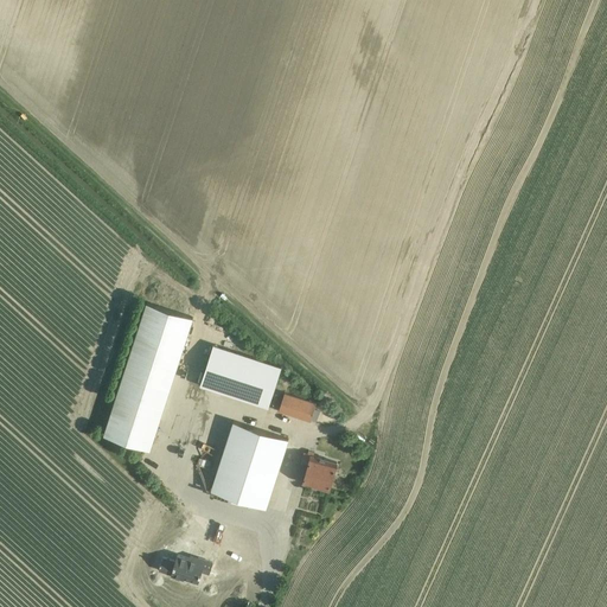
[(151,449),(193,318),(147,302),(104,434),(151,449)]
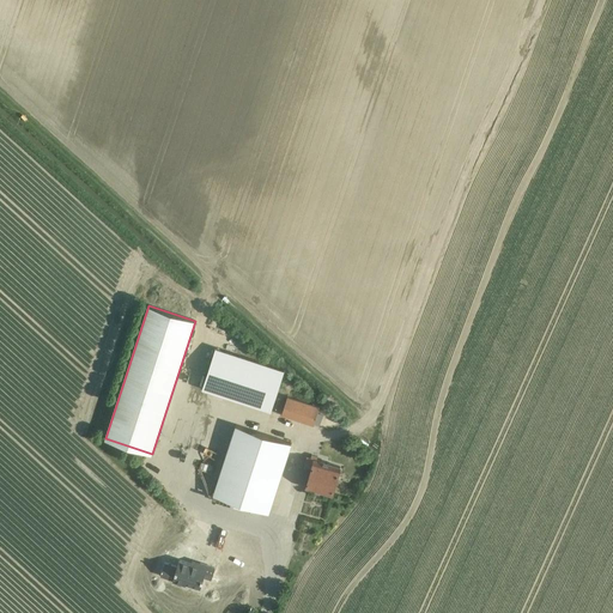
[(207,341),(216,321),(211,320),(202,339),(207,341)]
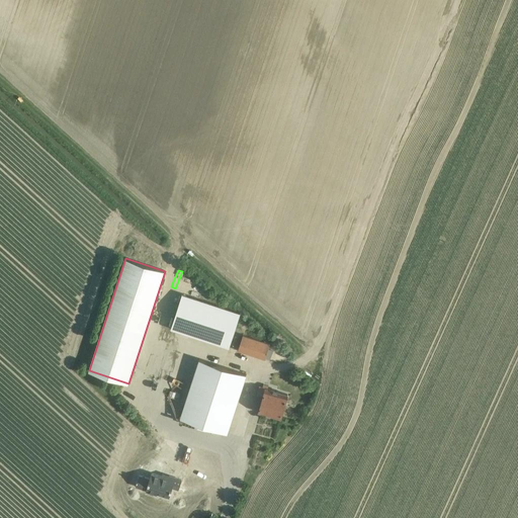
[(240,313),(182,294),(171,329),(229,347),(240,313)]
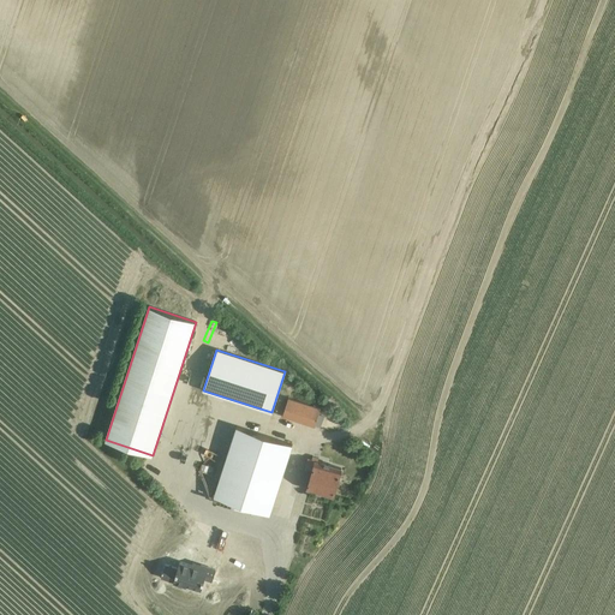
[(314,428),(320,410),(287,399),(282,417),(314,428)]
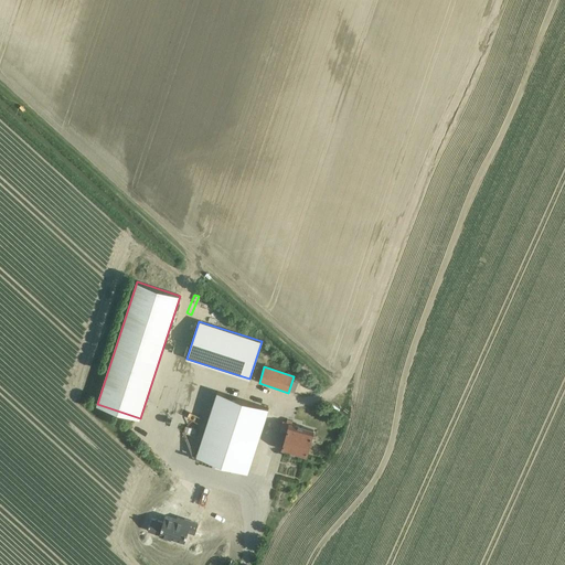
[(248,472),(268,408),(217,392),(196,456),(248,472)]
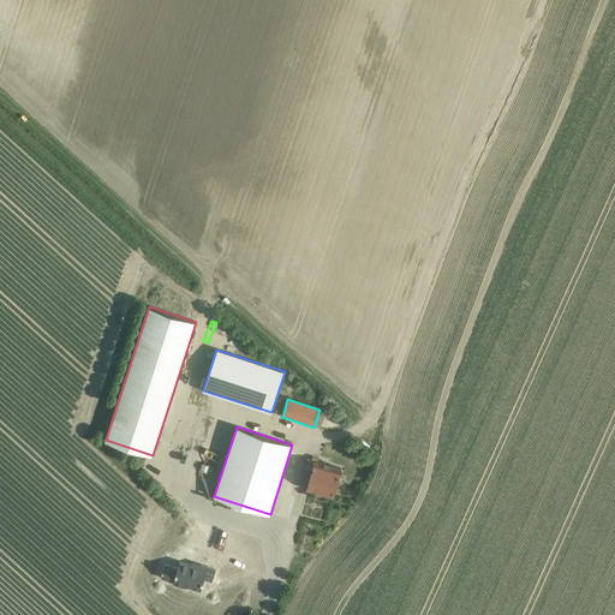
[(311,471),(306,489),(333,497),(341,469),(320,463),(321,460),(315,459),(315,461),(308,459),(305,469),(311,471)]
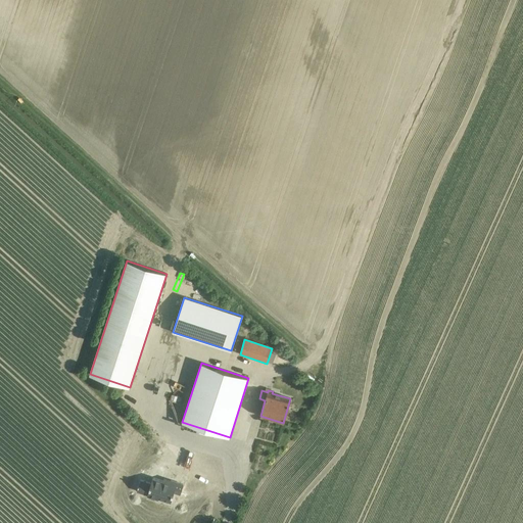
[(140,480),(137,491),(147,494),(147,495),(158,498),(159,497),(172,501),(174,492),(180,494),(184,485),(171,480),(170,483),(153,478),(151,483),(140,480)]
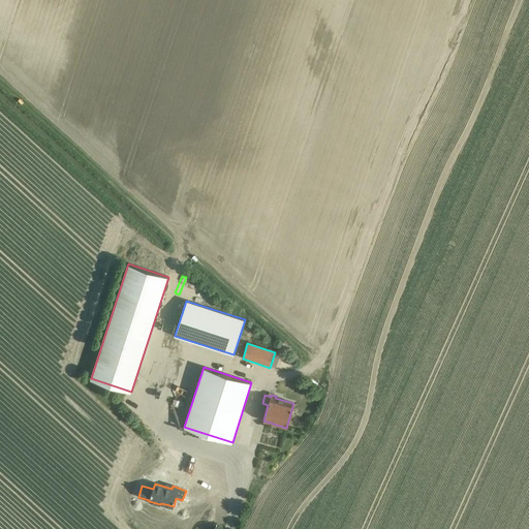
All buildings are outlined.
